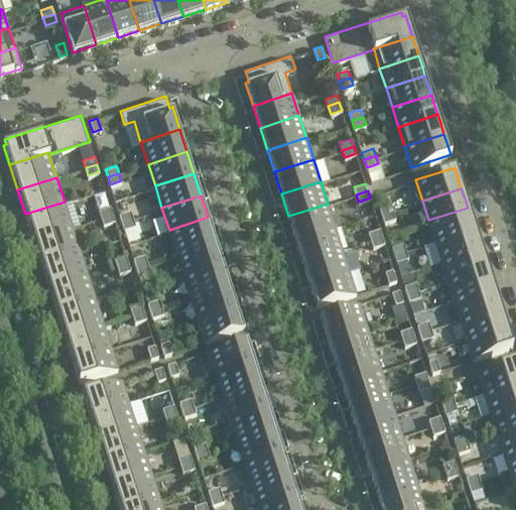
[(72,226),(65,202),(25,214),(32,238),(72,226)]
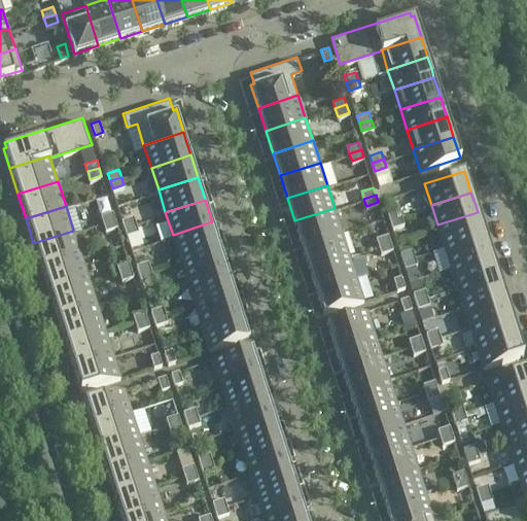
[(401,214),(399,207),(387,211),(390,218),(401,214)]
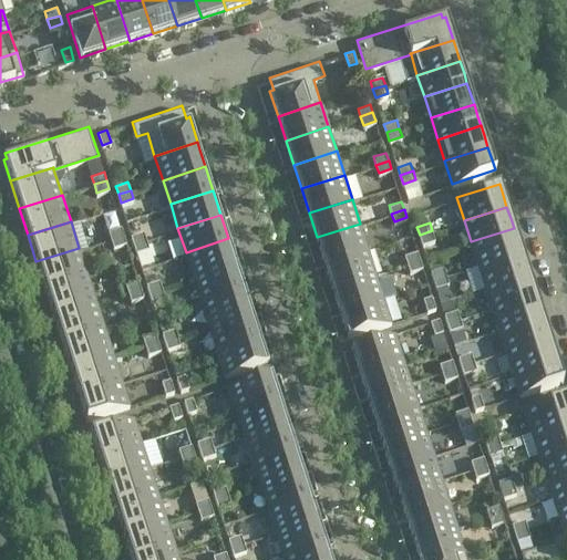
[(368,248),(360,224),(317,237),(325,261),(368,248)]
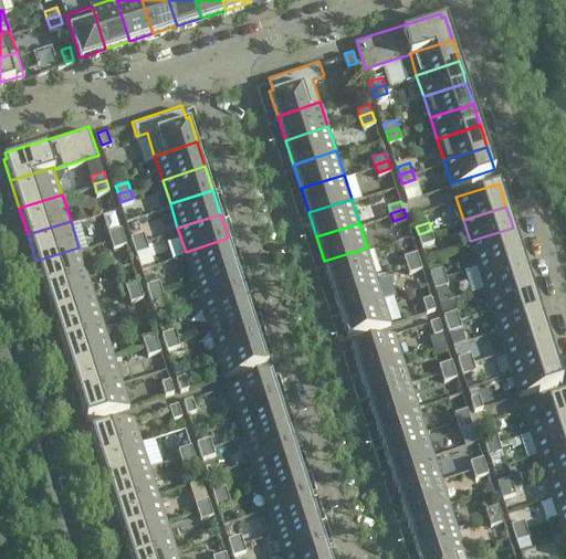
[(123,233),(121,224),(108,229),(111,236),(123,233)]
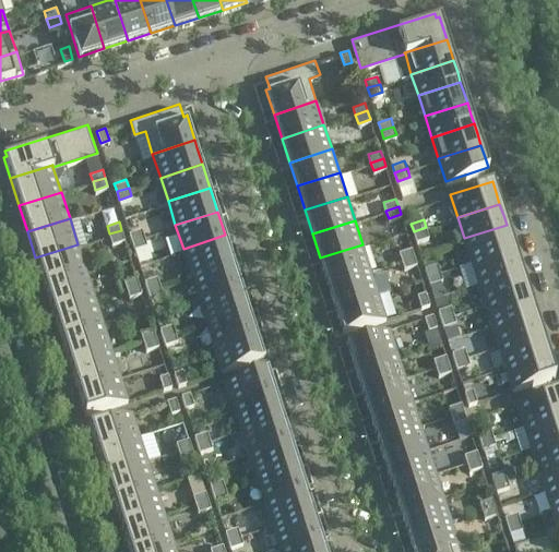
[(513,246),(509,235),(507,225),(464,238),(471,260),(513,246)]
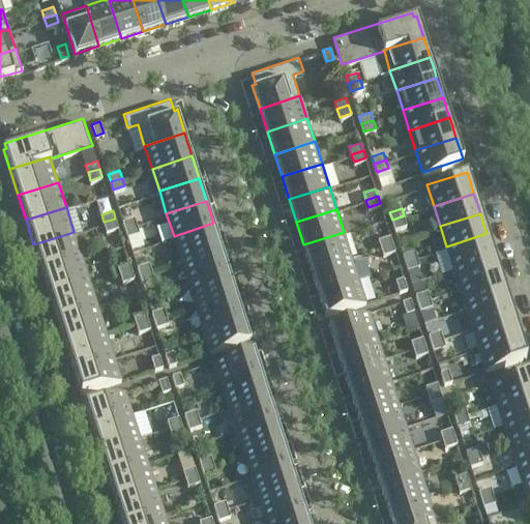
[(137,223),(134,215),(122,219),(124,227),(137,223)]
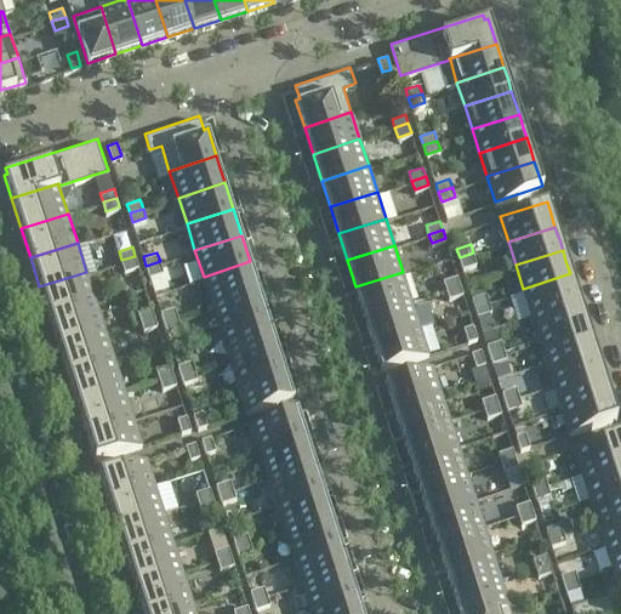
[(476,262),(473,253),(460,257),(462,266),(476,262)]
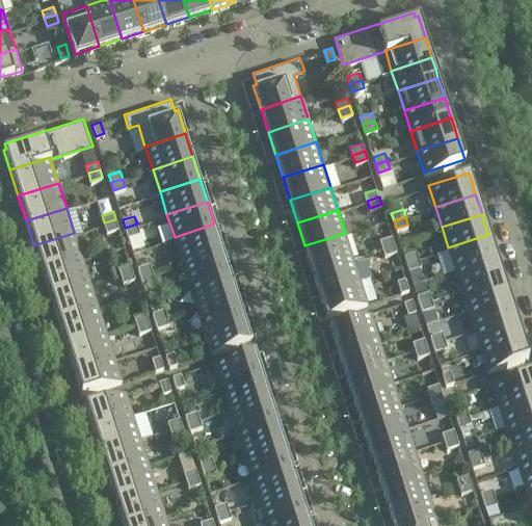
[(118,227),(115,219),(104,222),(106,231),(118,227)]
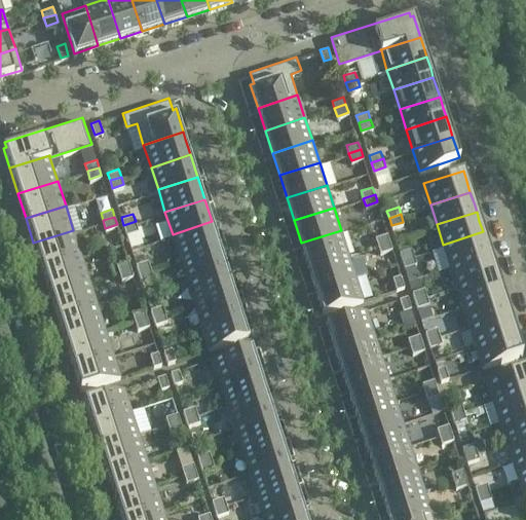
[(138,229),(136,221),(123,225),(126,232),(138,229)]
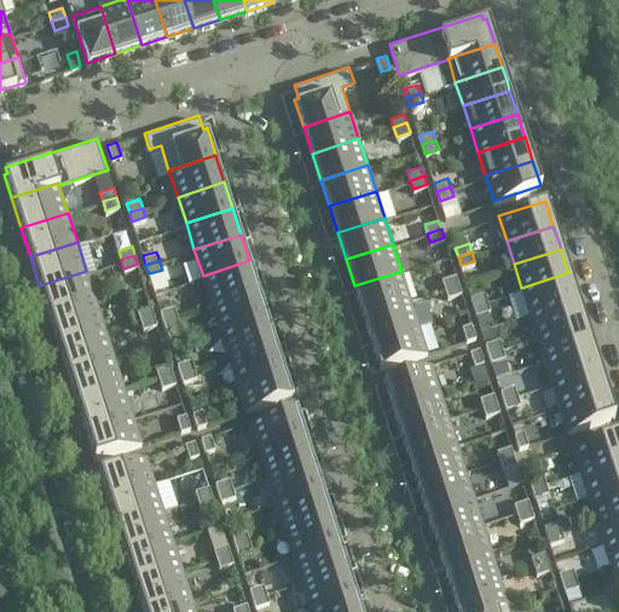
[(258,287),(252,267),(249,260),(203,276),(212,302),(258,287)]
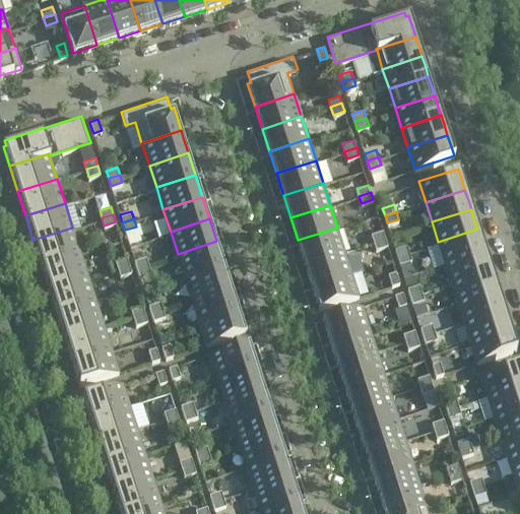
[(80,252),(72,228),(33,240),(41,264),(80,252)]
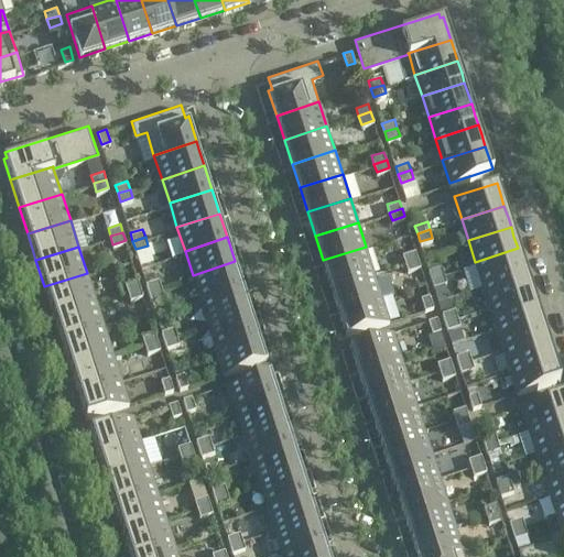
[(373,271),(366,247),(323,260),(331,284),(373,271)]
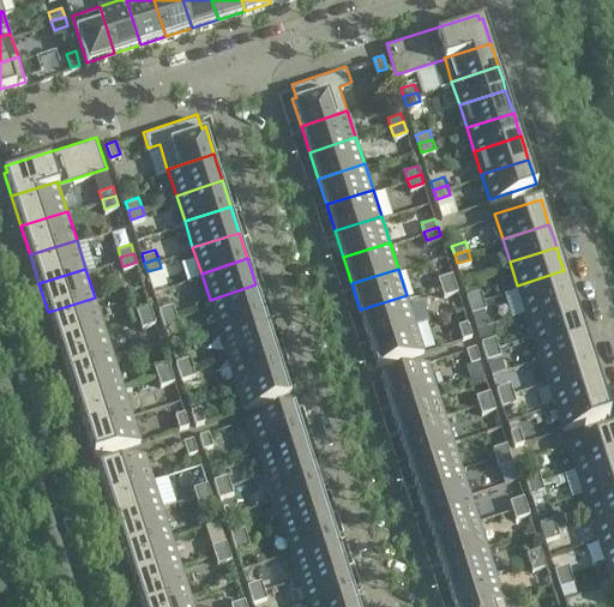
[(455,280),(451,270),(438,275),(440,283),(455,280)]
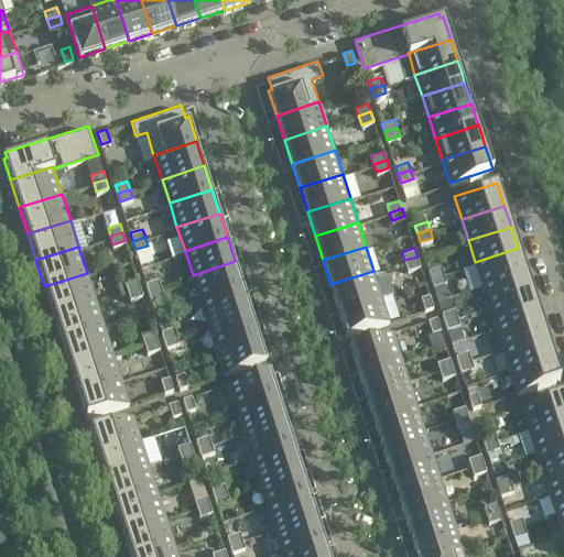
[(524,270),(521,260),(518,248),(475,262),(481,283),(524,270)]
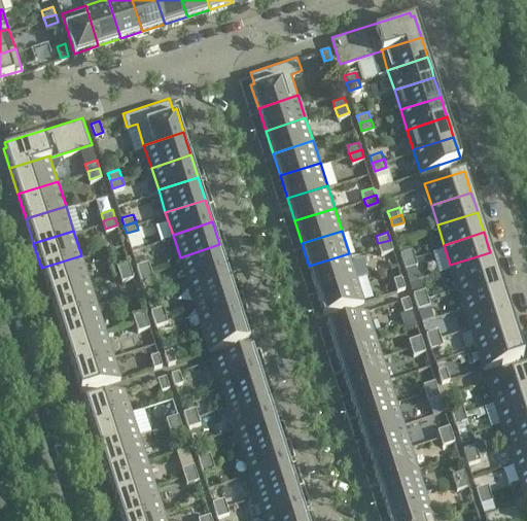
[(392,247),(390,240),(378,243),(381,251),(392,247)]
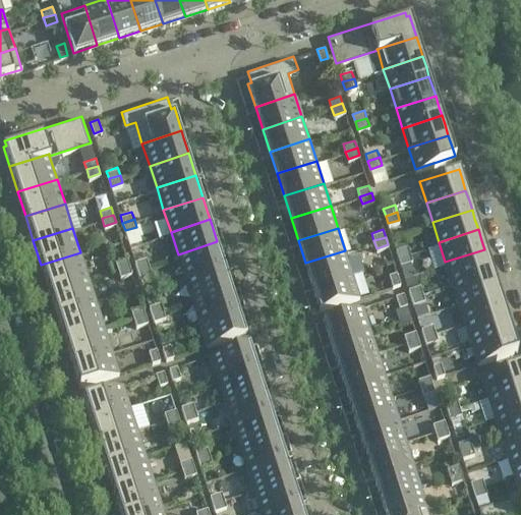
[(225,264),(223,258),(217,241),(178,254),(185,277),(225,264)]
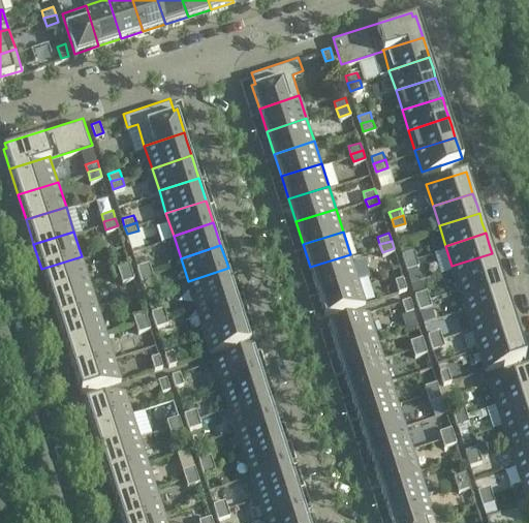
[(415,255),(413,248),(402,251),(404,259),(415,255)]
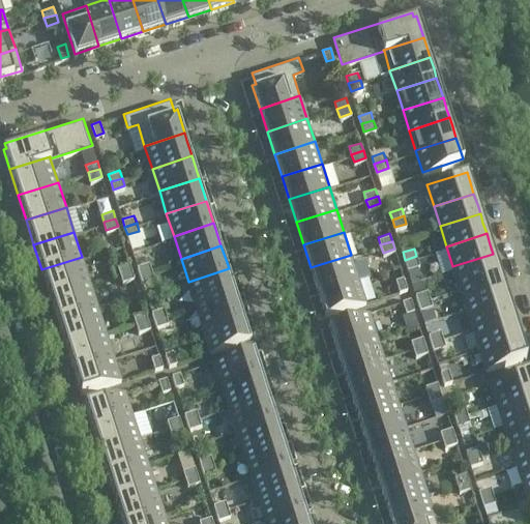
[(499,273),(493,254),(452,266),(460,287),(499,273)]
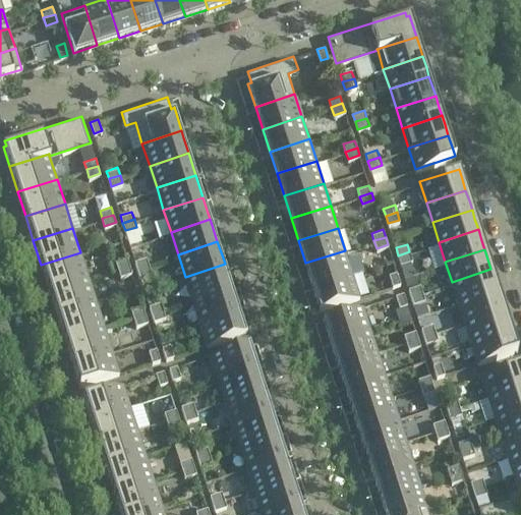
[(352,272),(345,250),(305,263),(312,285),(352,272)]
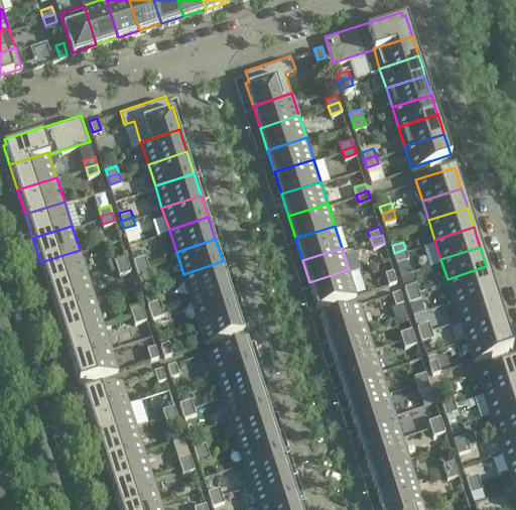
[(408,256),(405,249),(394,253),(396,260),(408,256)]
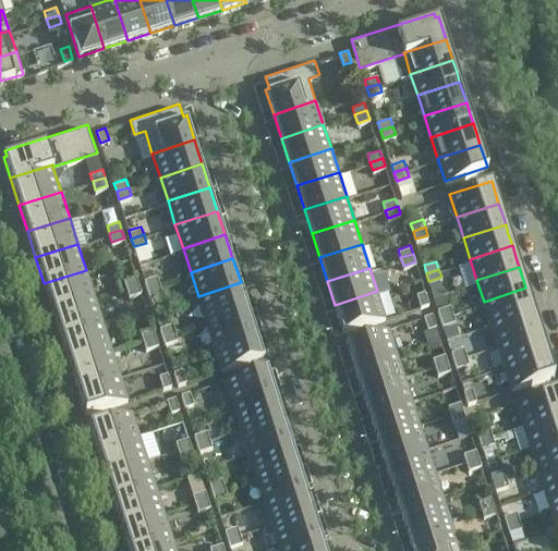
[(95,296),(86,270),(44,283),(52,310),(95,296)]
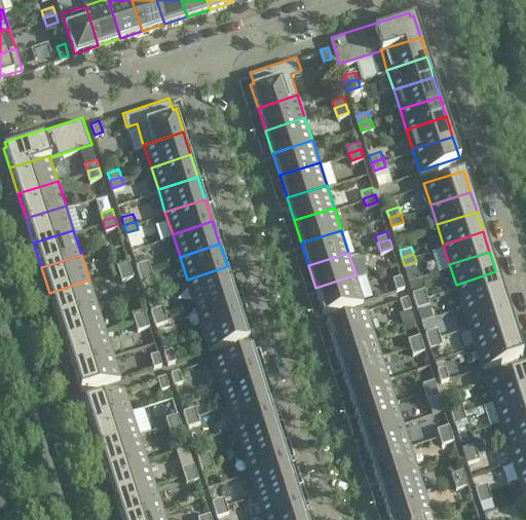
[(130,266),(128,259),(116,262),(119,270),(130,266)]
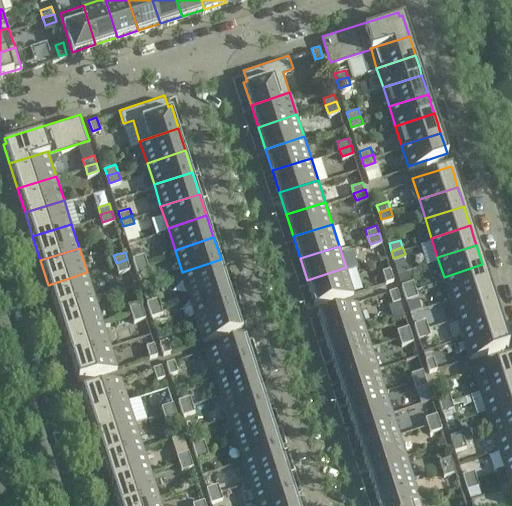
[(146,259),(143,252),(132,255),(134,263),(146,259)]
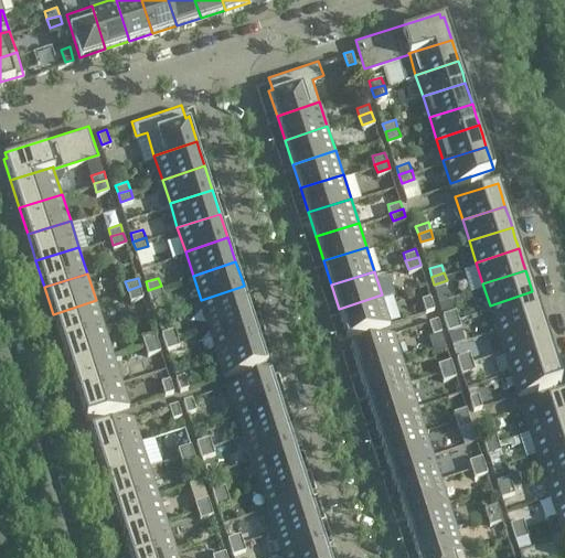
[(142,293),(140,286),(128,290),(130,298),(142,293)]
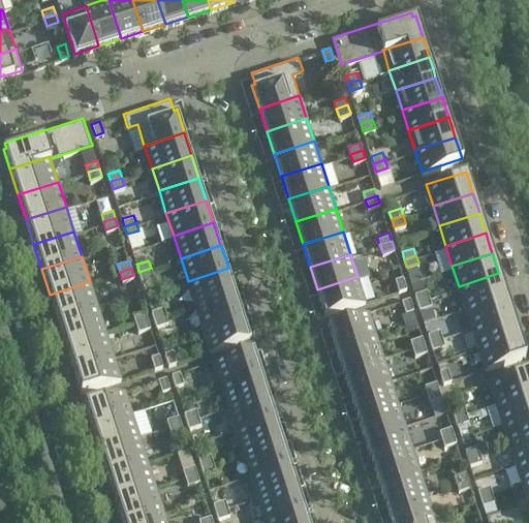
[(153,275),(151,268),(138,272),(142,279),(153,275)]
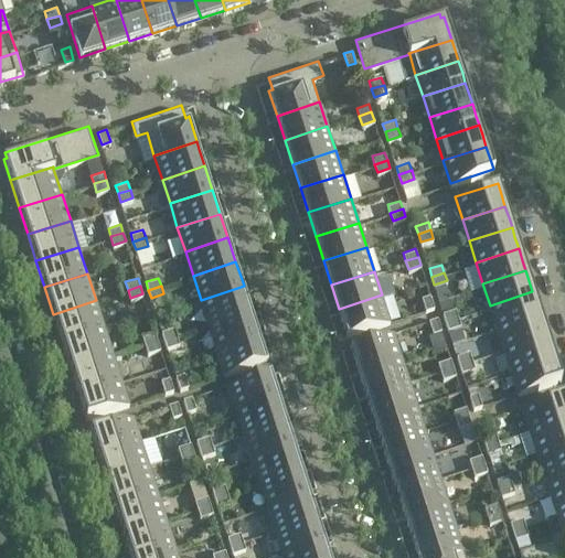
[(252,310),(246,293),(244,286),(201,300),(209,324),(252,310)]
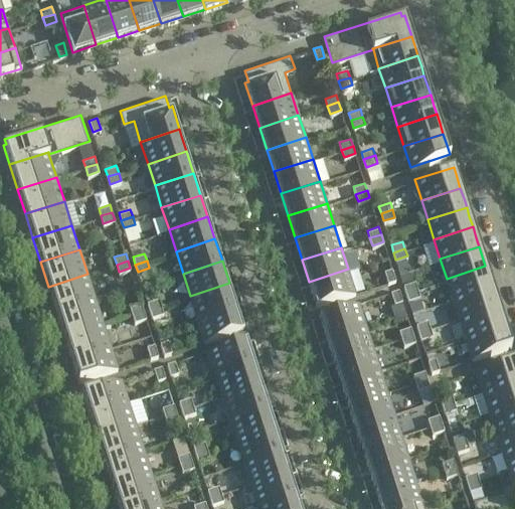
[(492,286),(488,275),(485,266),(447,279),(453,298),(492,286)]
